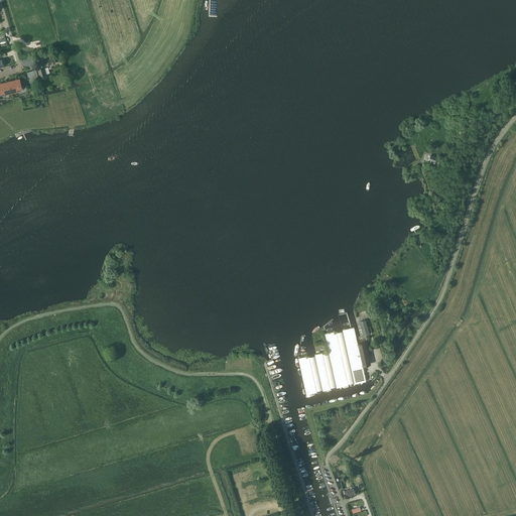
[(52,57),(51,52),(41,55),(43,60),(44,66),(56,62),(54,57),(52,57)]
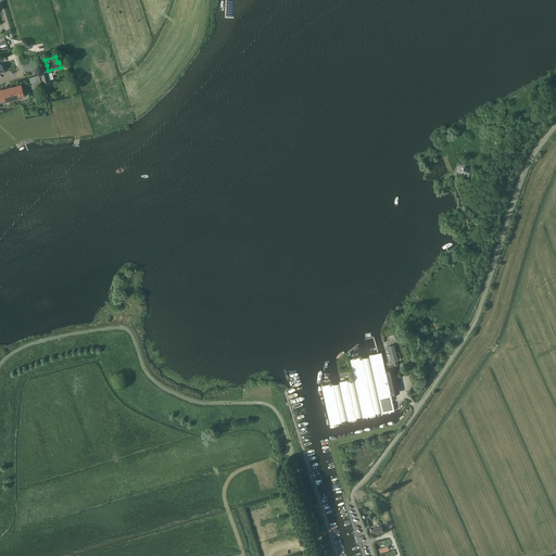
[(48,73),(41,74),(43,83),(45,83),(46,86),(51,84),(50,80),(48,73)]
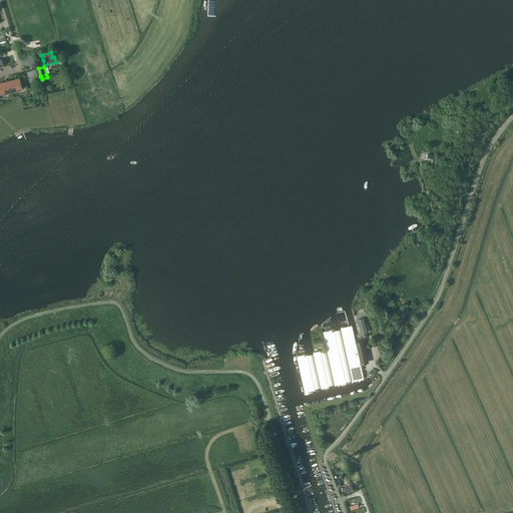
[(30,82),(31,83),(33,83),(36,82),(37,81),(38,80),(38,79),(39,78),(36,69),(27,72),(29,81),(30,82)]
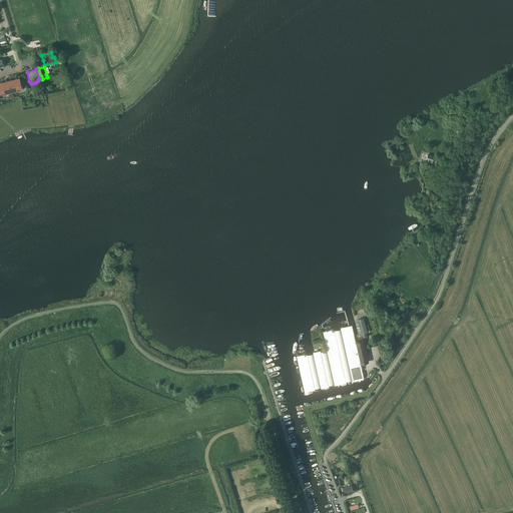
[(20,78),(9,80),(12,92),(18,91),(18,90),(22,89),(21,88),(22,88),(20,78)]
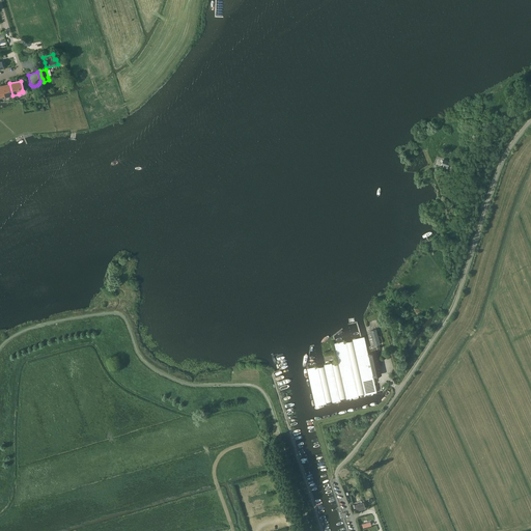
[(0,96),(0,98),(5,96),(5,98),(12,95),(9,83),(0,85),(0,96)]
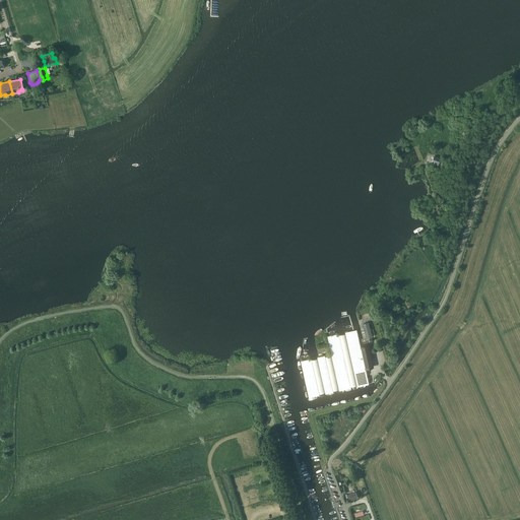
[(362,323),(367,338),(372,336),(368,322),(362,323)]
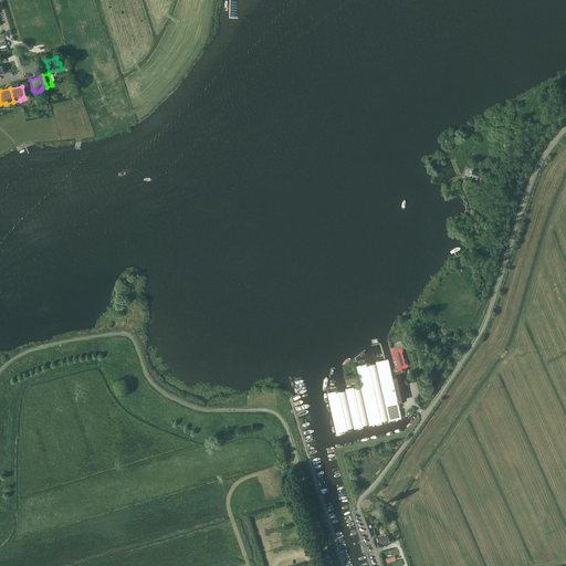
[(328,392),(327,392),(328,399),(329,404),(335,431),(336,431),(347,429),(354,427),(363,426),(368,423),(383,421),(388,419),(401,417),(400,409),(398,401),(397,400),(406,398),(401,377),(394,378),(394,379),(392,375),(391,370),(389,362),(388,359),(386,359),(384,359),(376,362),(376,363),(370,365),(369,363),(368,364),(356,366),(360,387),(355,388),(354,387),(347,388),(345,389),(346,390),(339,391),(339,390),(338,390),(328,392)]
